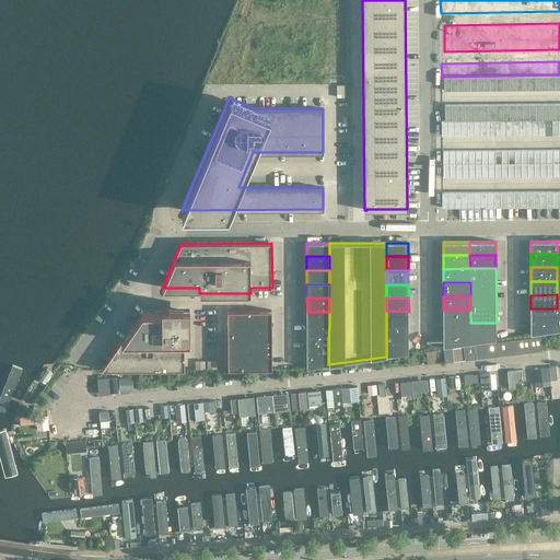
[(162,312),(142,312),(103,369),(102,370),(185,370),(185,341),(190,341),(189,306),(162,306),(162,312)]
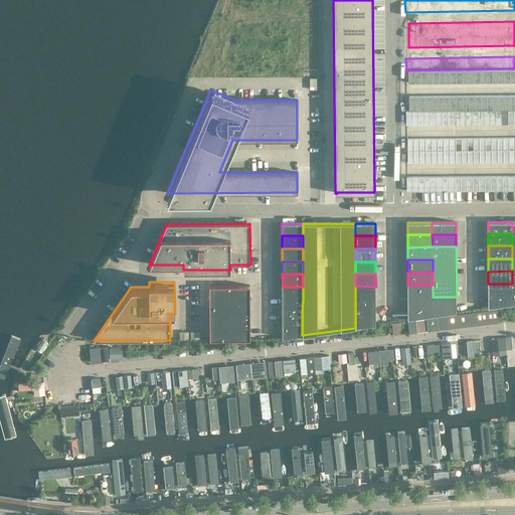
[(512,284),(488,284),(489,308),(513,304),(512,284)]
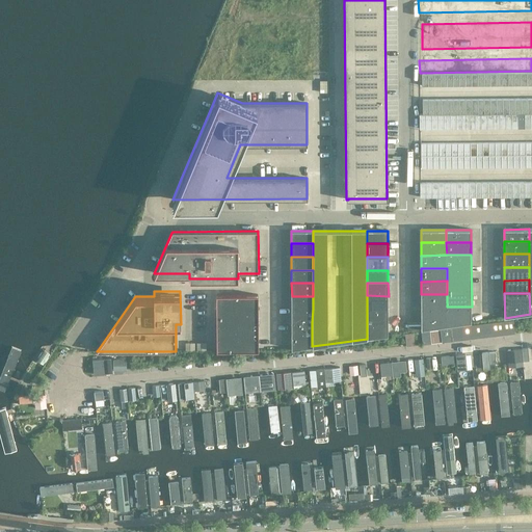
[(447,294),(421,294),(421,308),(447,307),(447,294)]
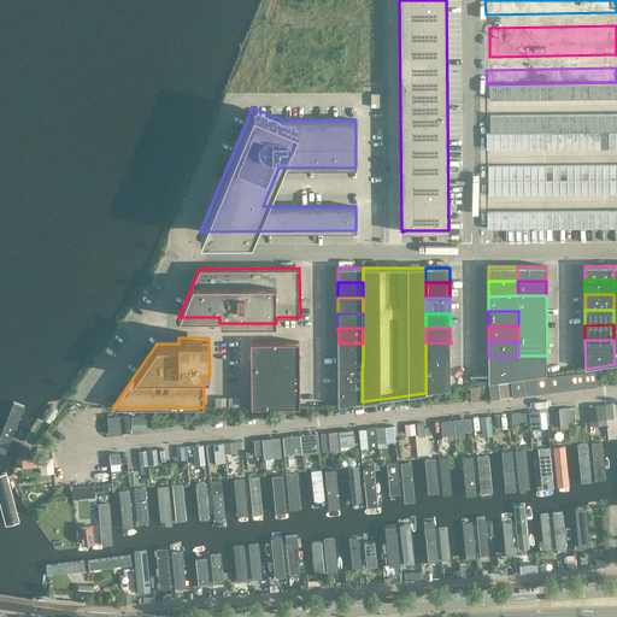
[(276,342),(252,342),(252,359),(276,359),(276,342)]
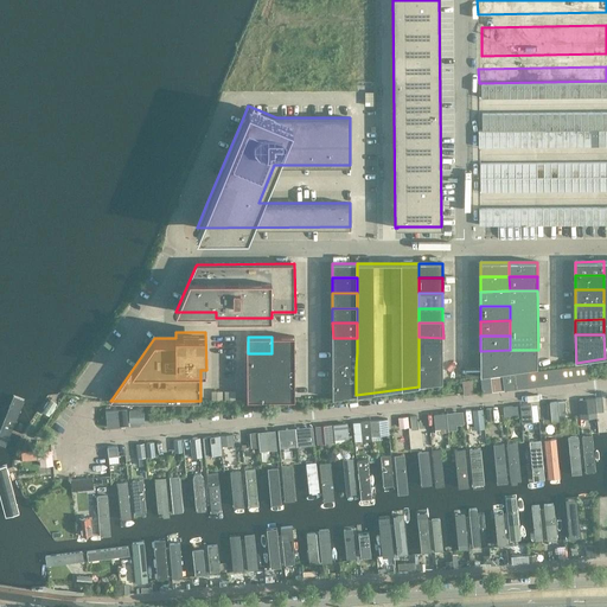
[(295,337),(272,337),(272,353),(295,352),(295,337)]
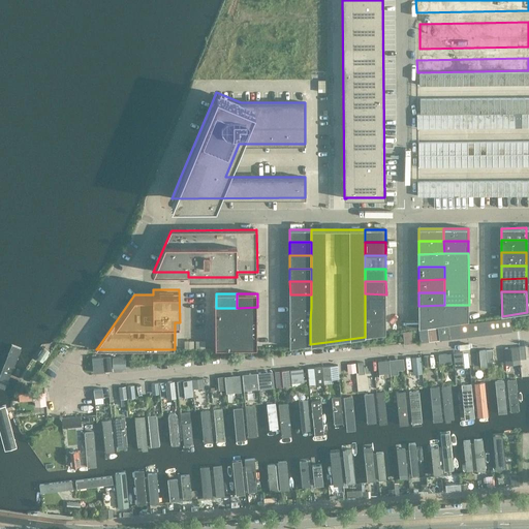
[(365,293),(365,307),(386,307),(386,294),(365,293)]
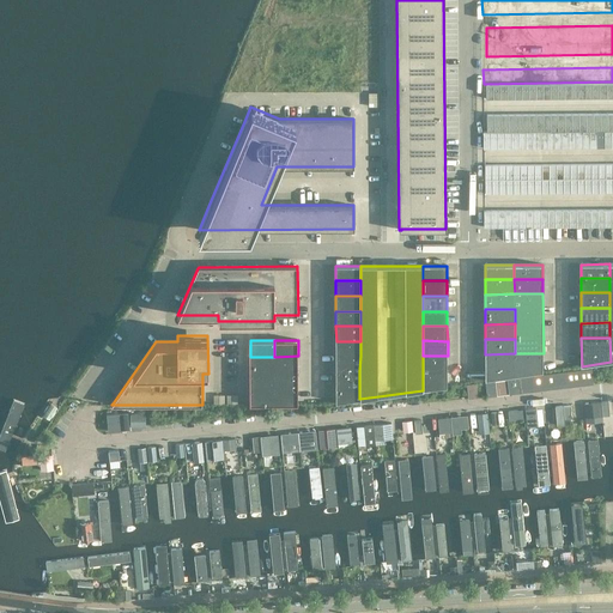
[(360,341),(337,341),(337,356),(360,356),(360,341)]
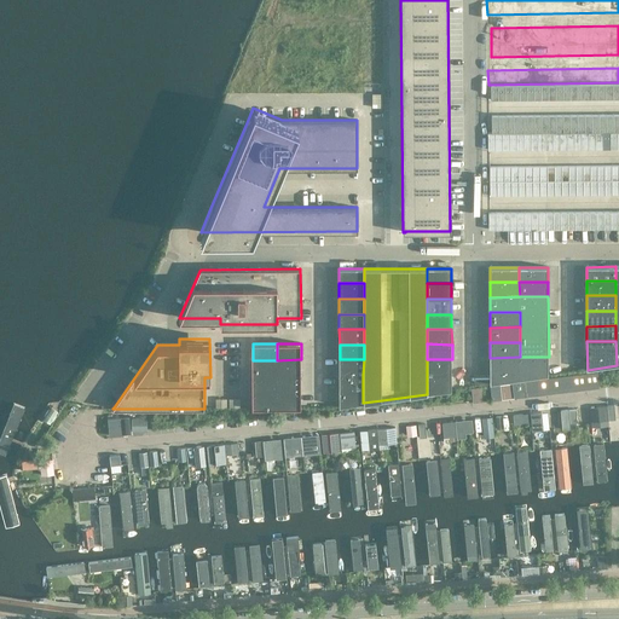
[(520,357),(490,358),(491,383),(520,379),(520,357)]
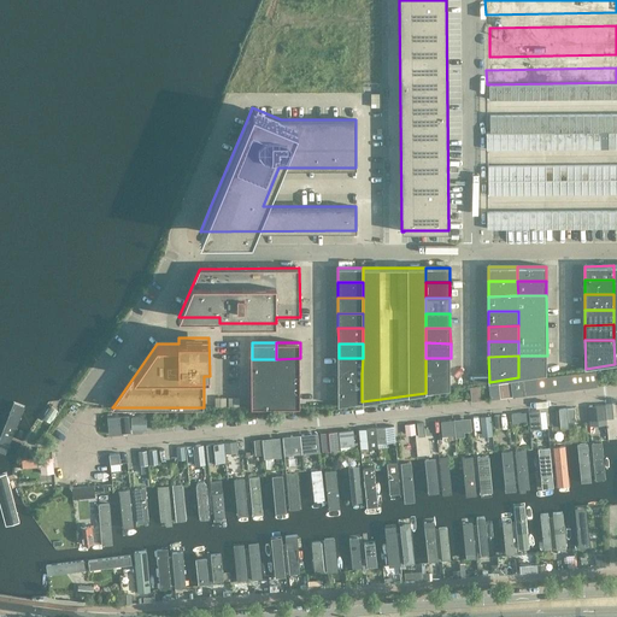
[(547,356),(518,356),(518,377),(547,374),(547,356)]
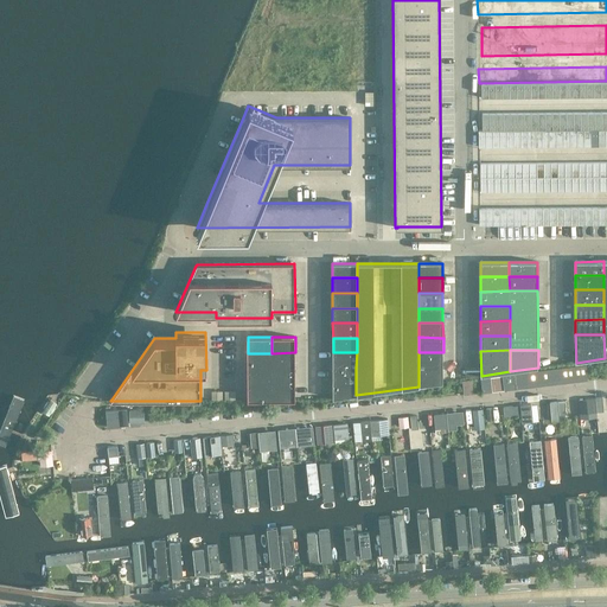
[(295,352),(272,353),(272,369),(295,369),(295,352)]
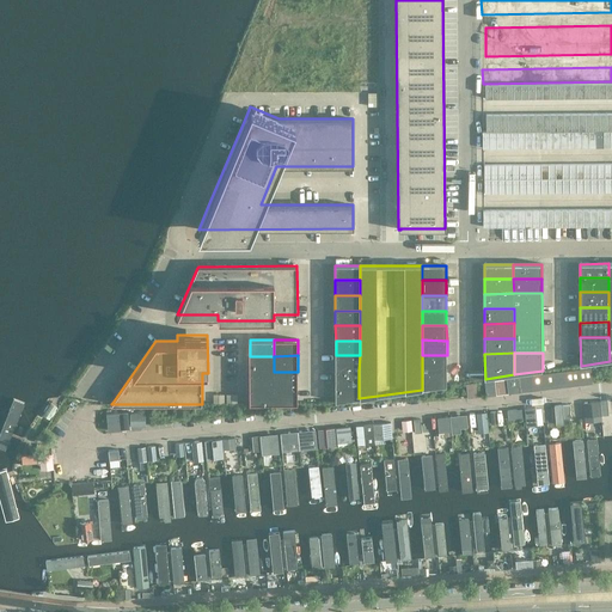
[(360,355),(336,355),(336,371),(359,371),(360,355)]
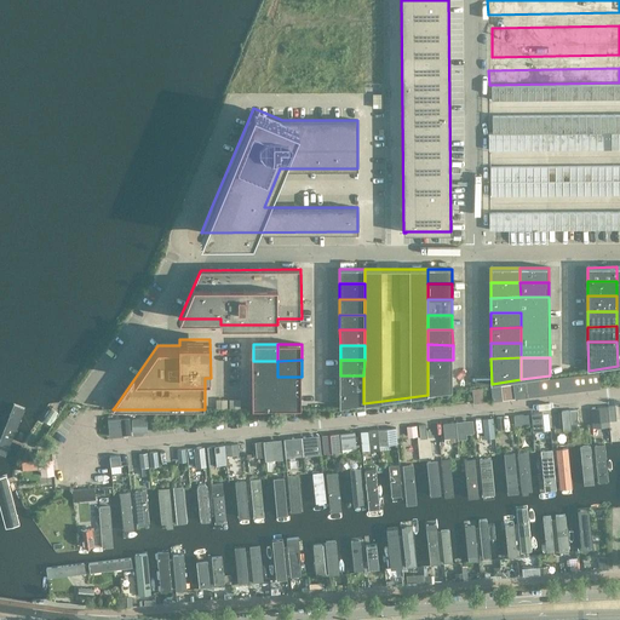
[(428,360),(428,375),(453,375),(453,360),(428,360)]
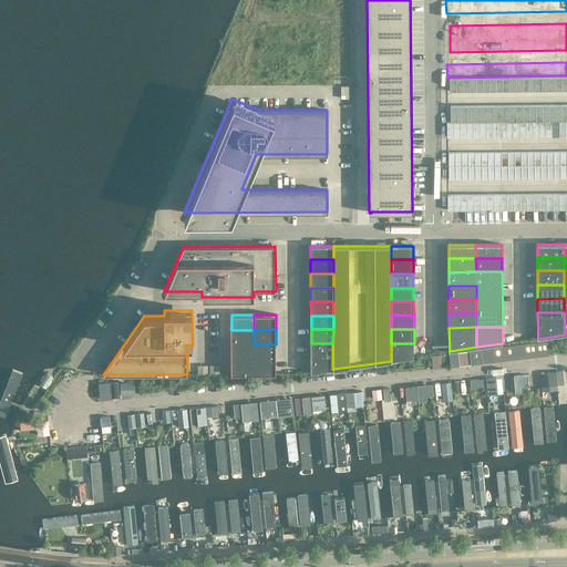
[(254,330),(232,330),(232,344),(254,344),(254,330)]
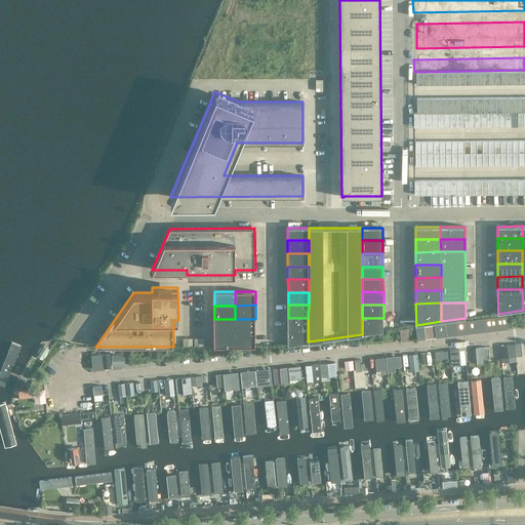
[(507,316),(496,317),(497,329),(508,328),(507,316)]
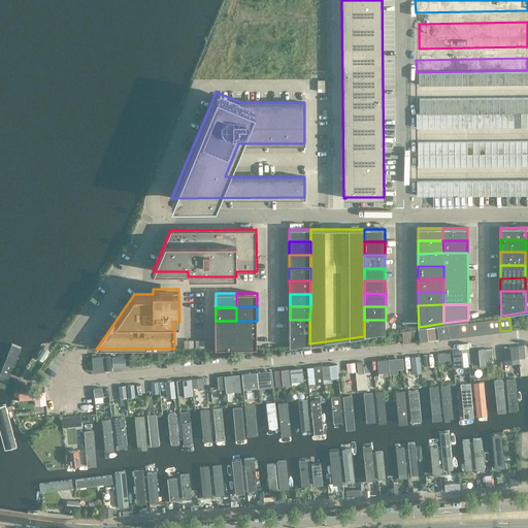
[(500,331),(499,319),(489,320),(490,333),(500,331)]
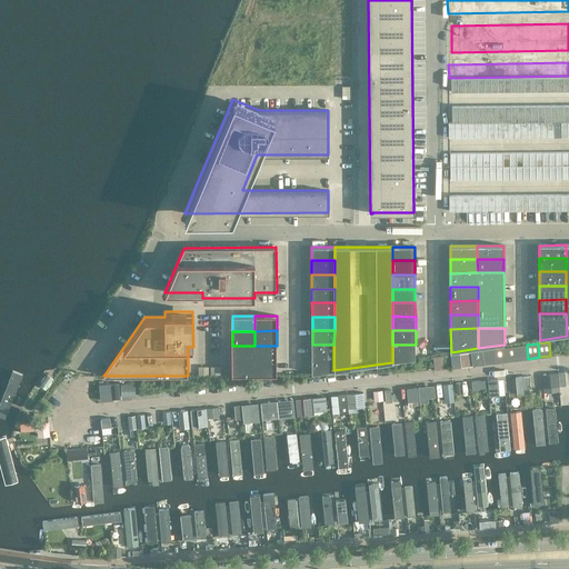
[(333,345),(312,345),(312,358),(333,358),(333,345)]
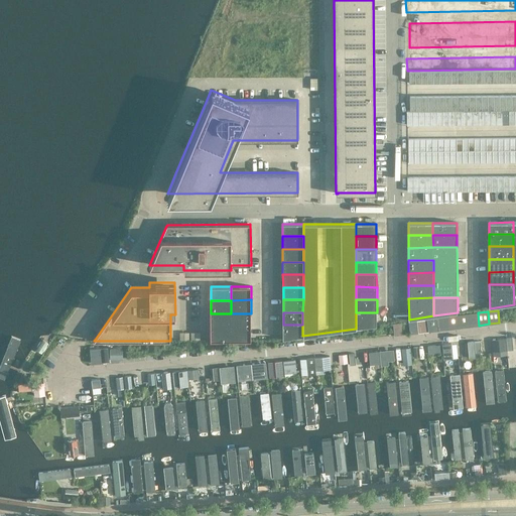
[(356,312),(356,329),(377,326),(377,312),(356,312)]
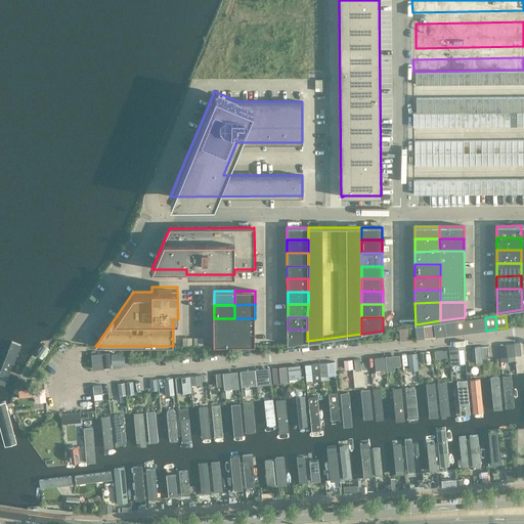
[(486,331),(485,317),(475,318),(476,332),(486,331)]
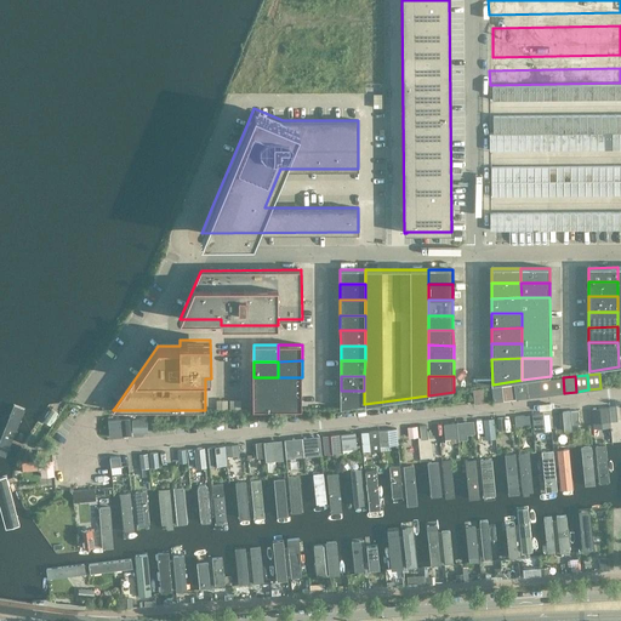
[(278,377),(254,377),(254,393),(278,393),(278,377)]
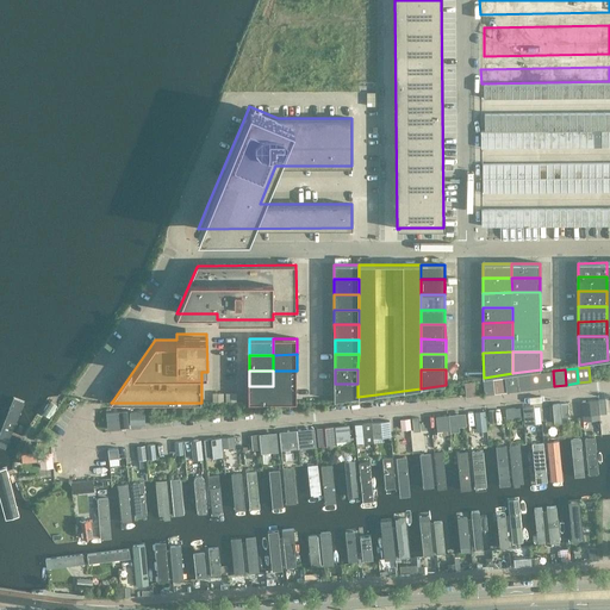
[(297,371),(273,371),(273,386),(297,386),(297,371)]
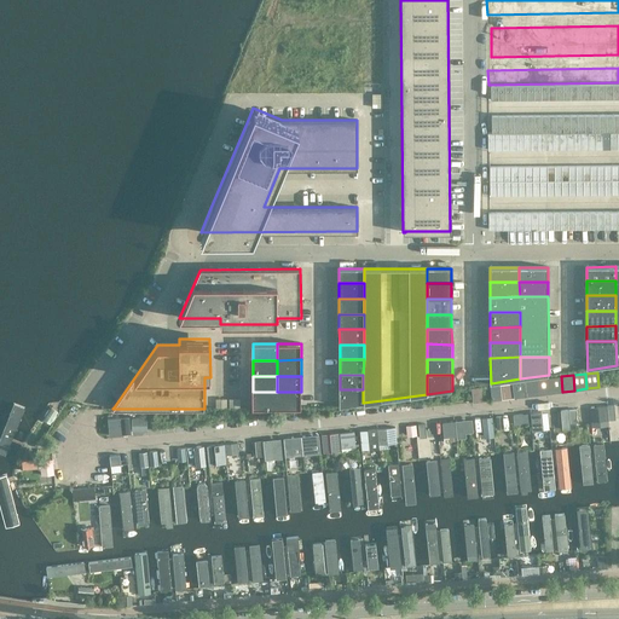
[(562,392),(561,376),(549,379),(550,393),(562,392)]
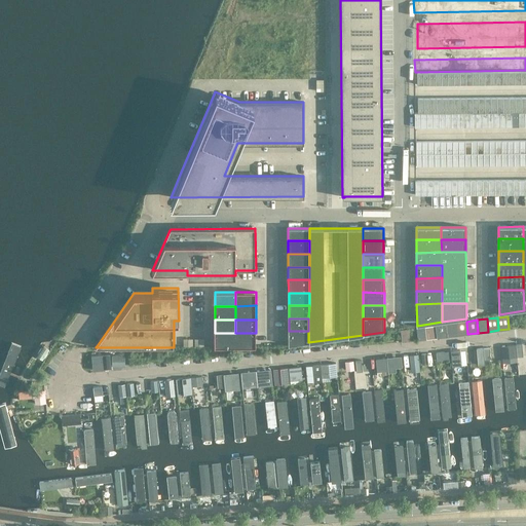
[(467,334),(466,322),(455,323),(457,335),(467,334)]
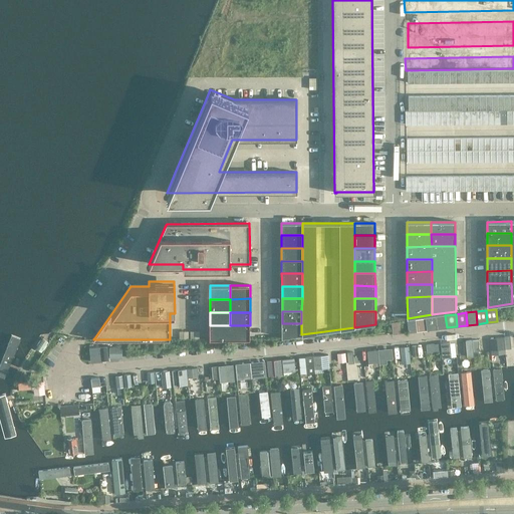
[(447,327),(445,315),(435,316),(437,328),(447,327)]
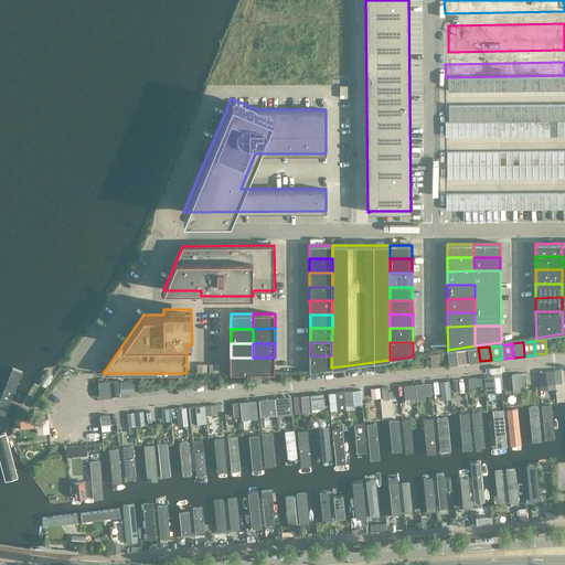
[(480,361),(478,348),(467,349),(469,363),(480,361)]
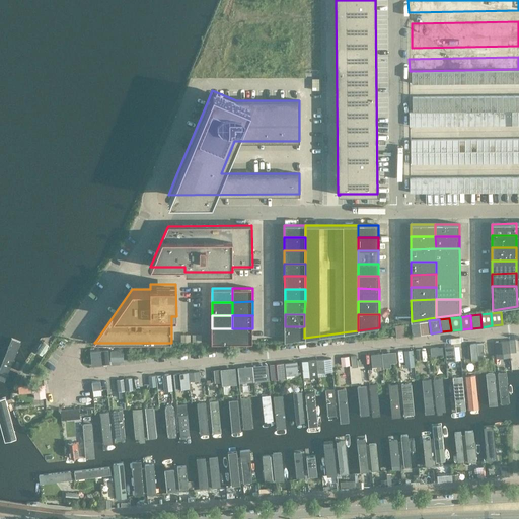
[(421,335),(431,334),(429,321),(419,322),(421,335)]
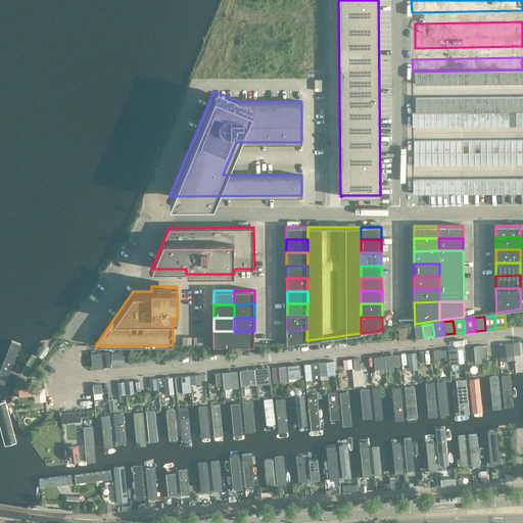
[(422,325),(414,326),(416,338),(423,337),(422,325)]
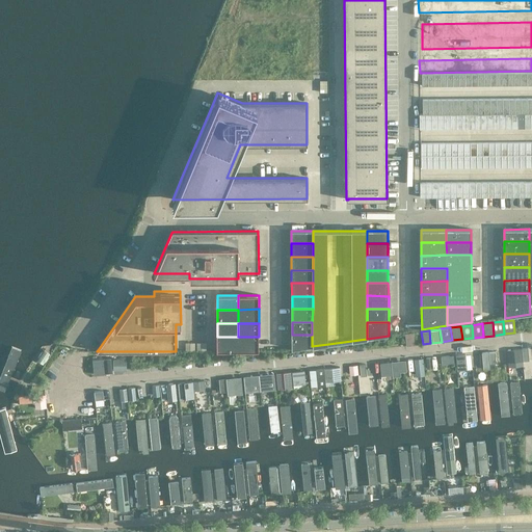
[(414,333),(405,334),(406,346),(415,345),(414,333)]
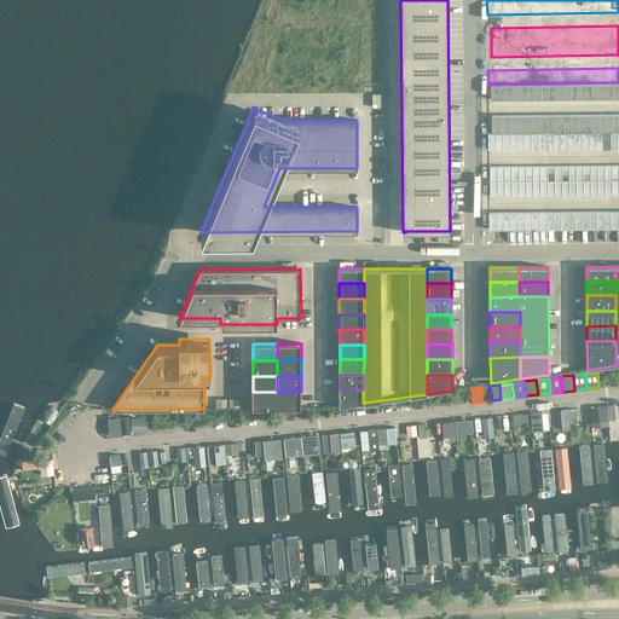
[(363,389),(340,389),(340,406),(363,403),(363,389)]
